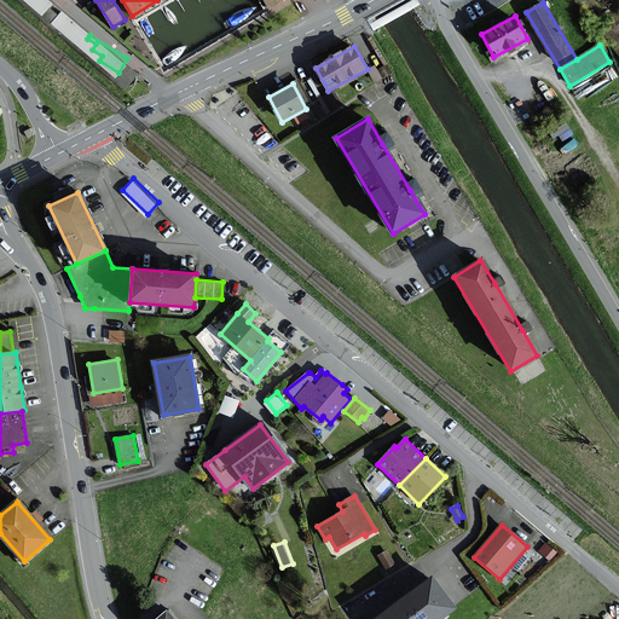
[(556,553),(545,544),(539,551),(550,560),(556,553)]
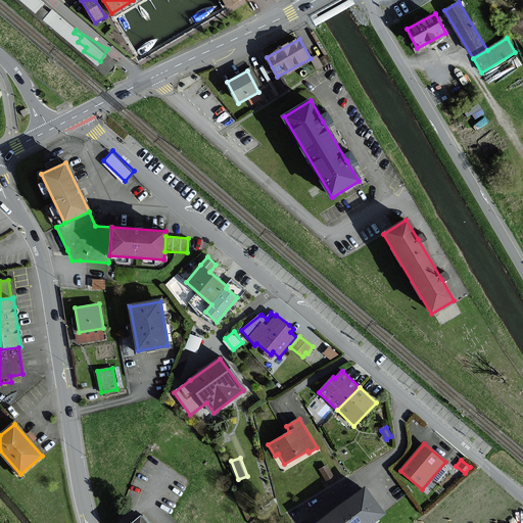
[(332,476),(327,467),(321,470),(327,480),(332,476)]
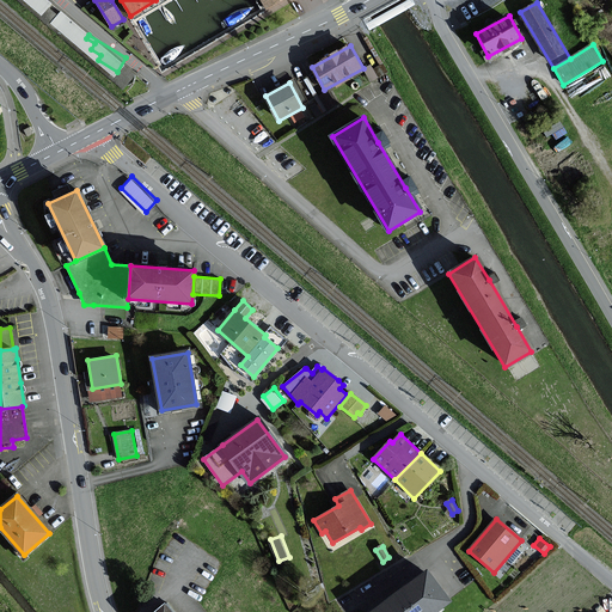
[(434,611),(450,600),(427,571),(373,611),(434,611)]
